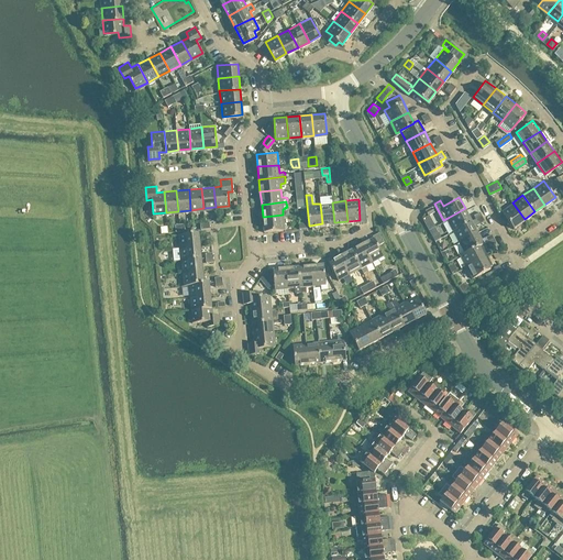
[(334,222),(332,202),(320,204),(322,223),(334,222)]
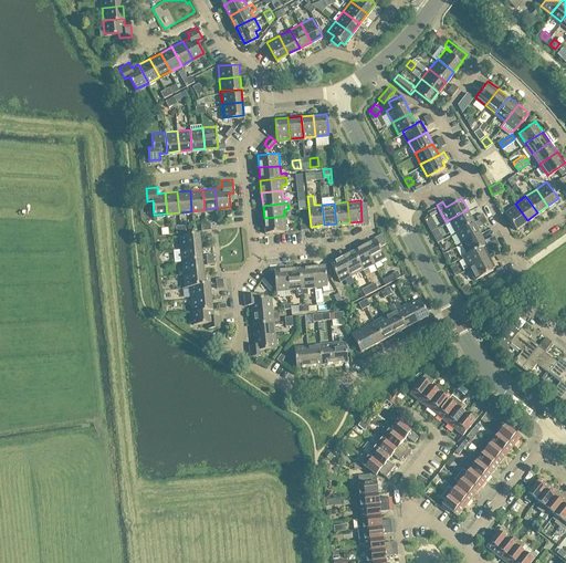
[(527,220),(515,204),(504,210),(516,228),(527,220)]
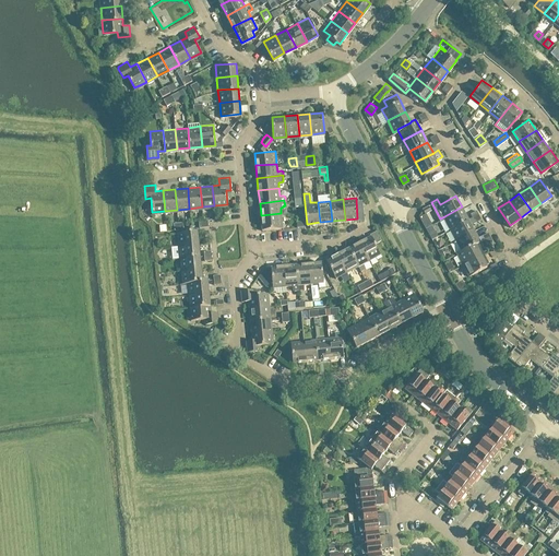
[(467,217),(462,206),(444,216),(450,227),(467,217)]
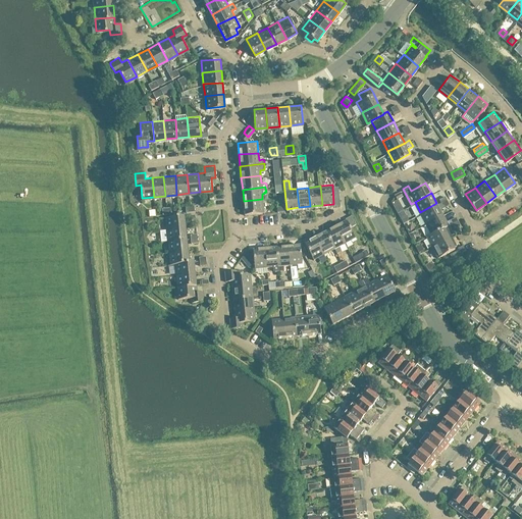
[(442,213),(439,208),(449,203),(447,198),(440,201),(436,203),(420,212),(425,222),(442,213)]
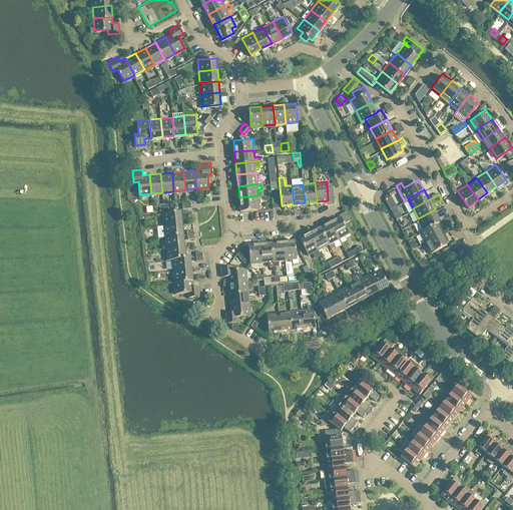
[(260,207),(258,195),(239,197),(240,209),(260,207)]
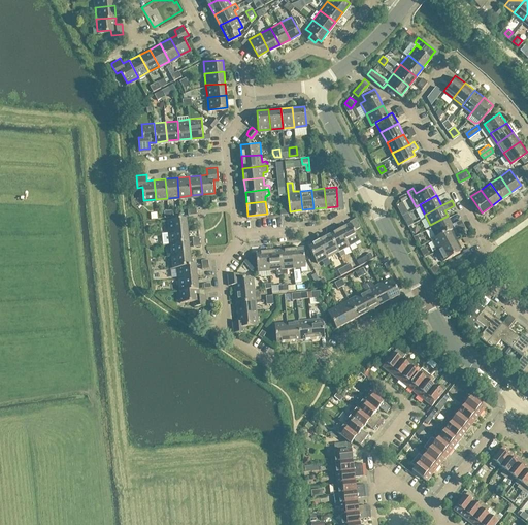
[(188,228),(186,216),(167,218),(168,230),(188,228)]
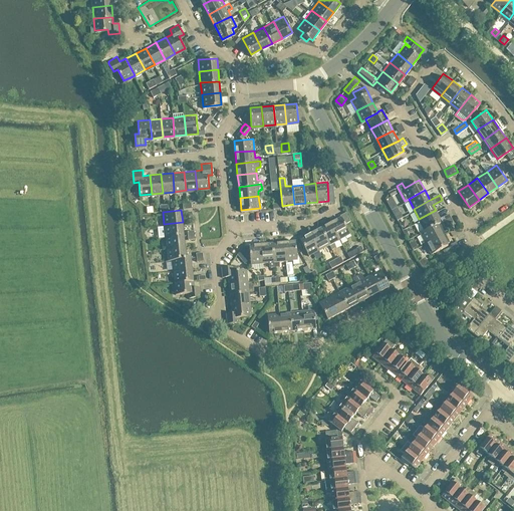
[(441,221),(436,210),(419,219),(424,229),(425,229),(437,223),(440,222),(441,221)]
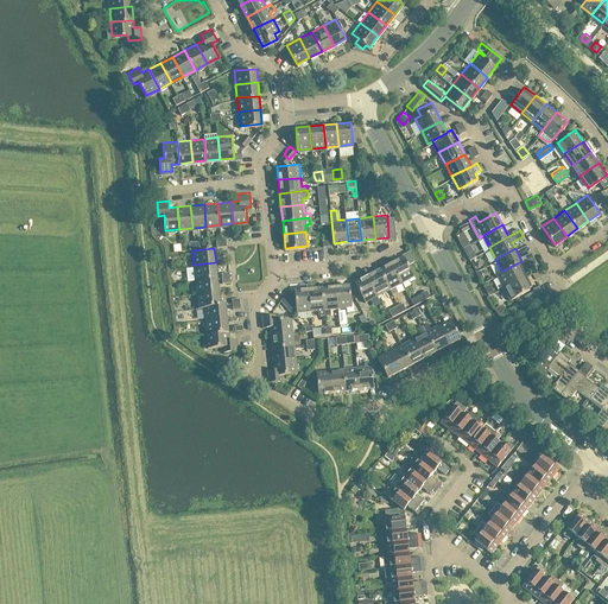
[(413,274),(403,254),(391,261),(401,280),(413,274)]
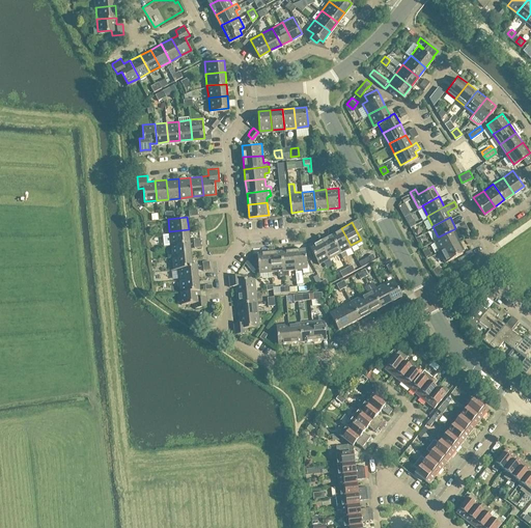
[(342,255),(346,253),(344,249),(351,245),(341,228),(331,233),(340,251),(342,255)]
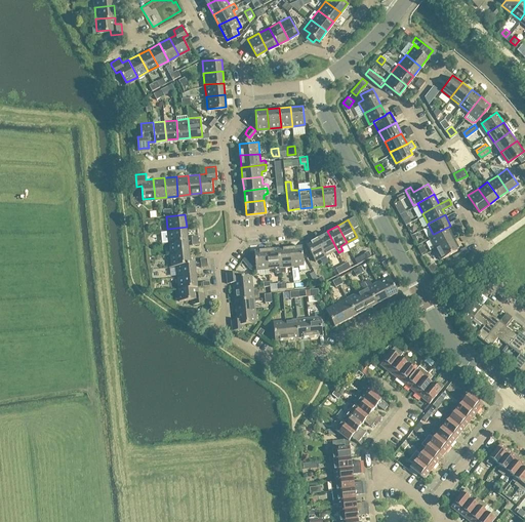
[(188,238),(187,227),(167,229),(168,240),(188,238)]
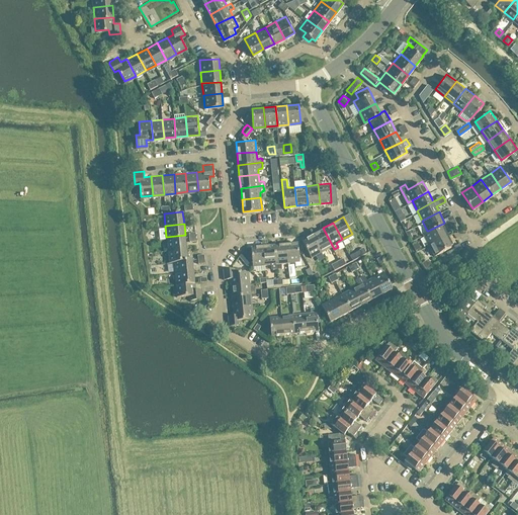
[(445,235),(448,233),(443,224),(440,225),(428,231),(427,231),(423,233),(429,244),(445,235)]
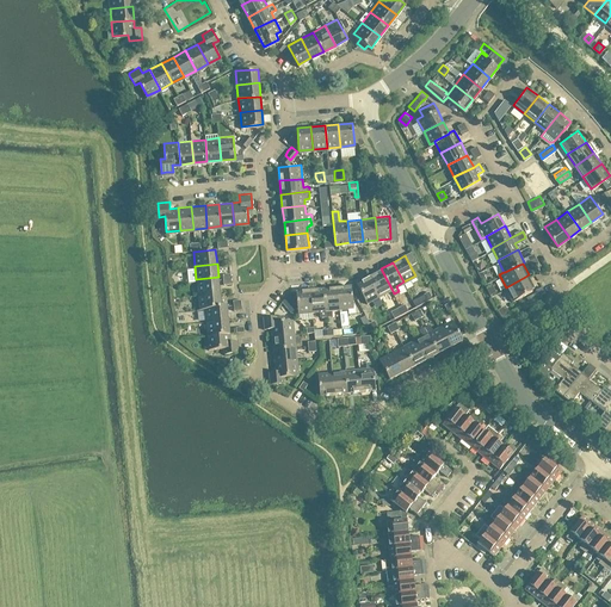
[(392,289),(381,268),(369,276),(380,295),(392,289)]
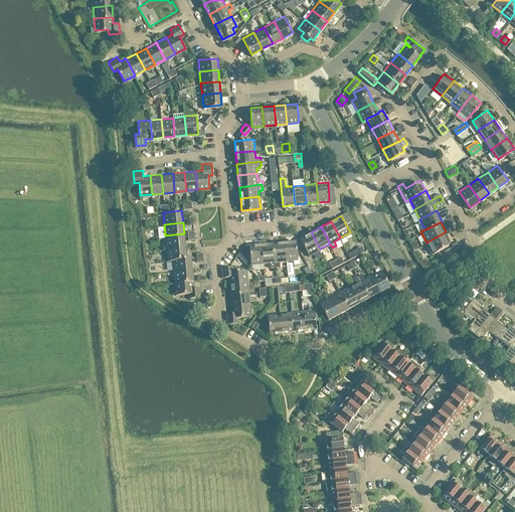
[(451,240),(446,231),(443,233),(426,242),(432,252),(449,243),(448,241),(451,240)]
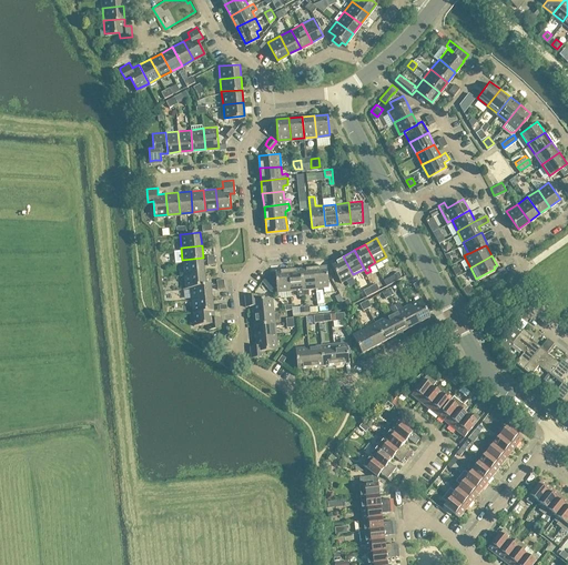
[(353,274),(343,256),(331,262),(341,281),(353,274)]
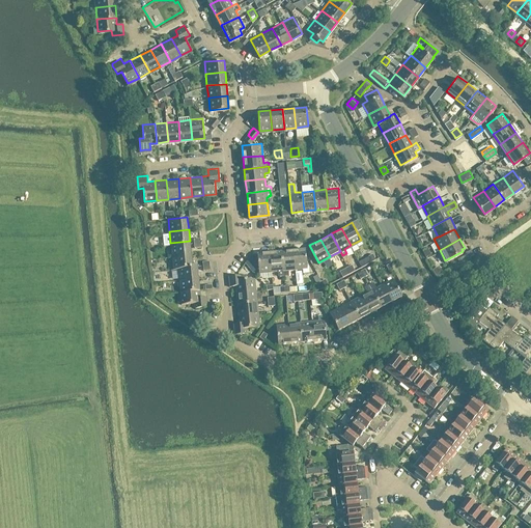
[(191,253),(190,241),(170,243),(171,255),(191,253)]
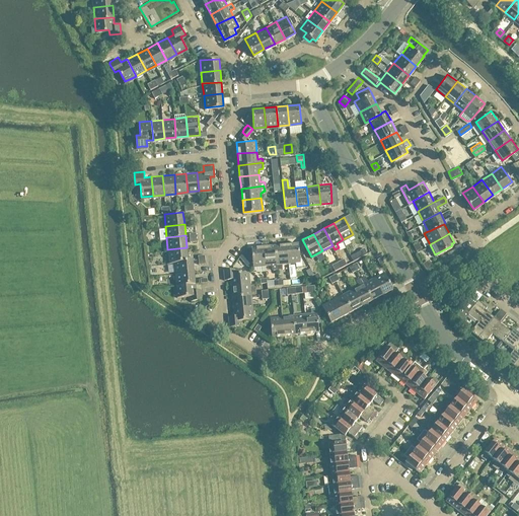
[(300,259),(298,241),(286,242),(288,262),(296,261),(296,265),(302,265),(301,259),(300,259)]
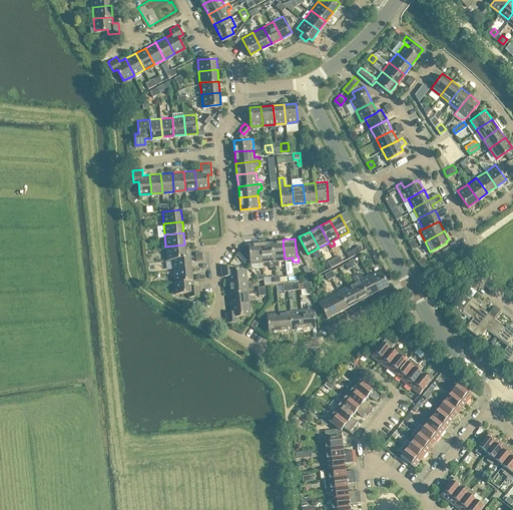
[(279,264),(279,259),(285,259),(283,239),(272,240),(274,260),(274,264),(279,264)]
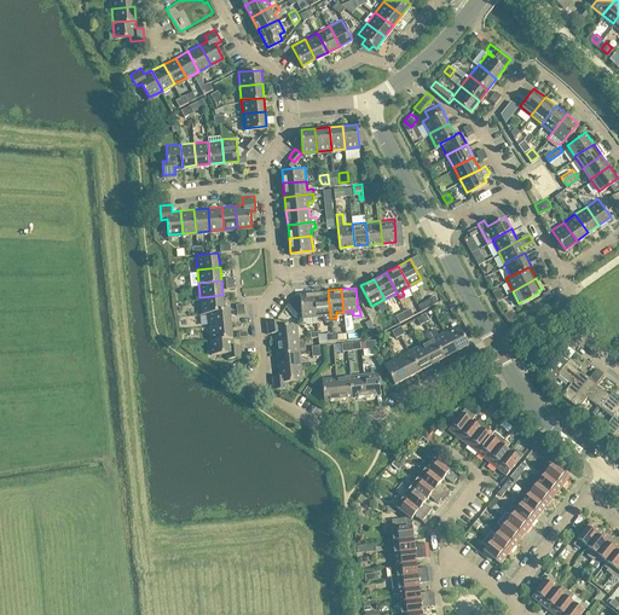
[(330,313),(328,290),(314,291),(316,314),(323,313),(324,318),(325,319),(330,319),(330,318),(330,313)]
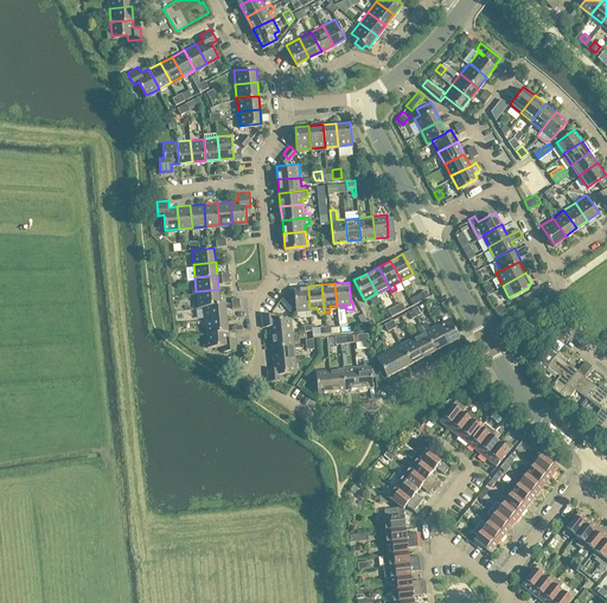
[(308,286),(294,288),(296,309),(310,308),(308,286)]
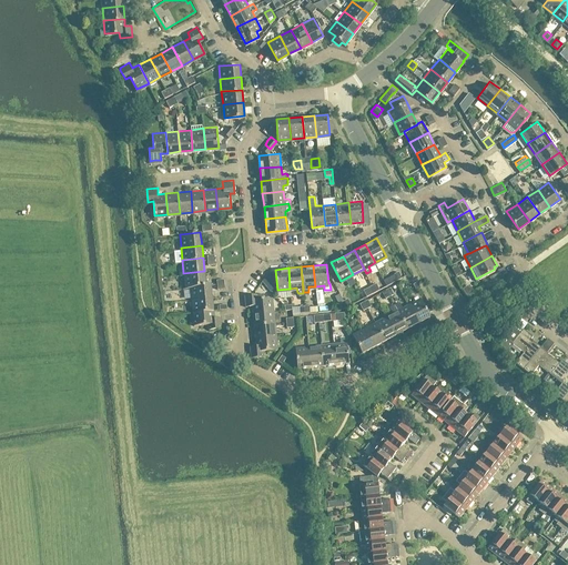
[(402,275),(398,269),(394,271),(394,272),(384,278),(386,283),(402,275)]
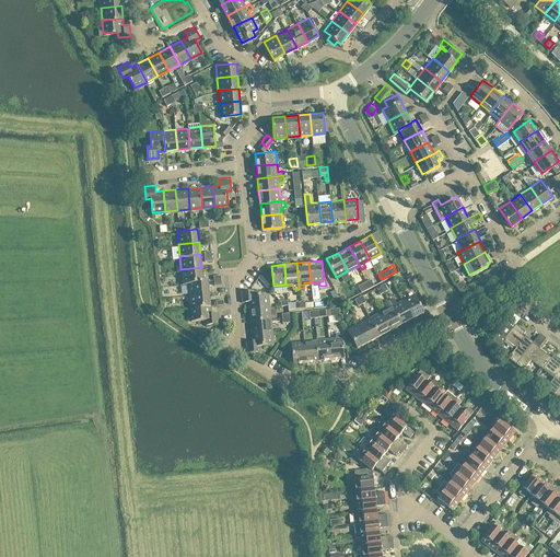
[(202,279),(201,267),(181,269),(182,282),(187,281),(202,279)]
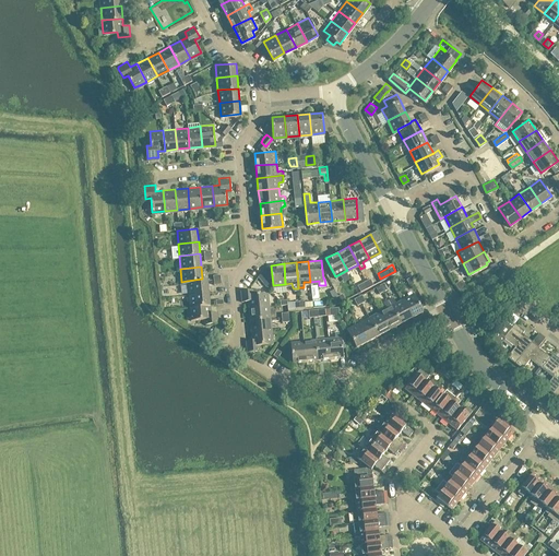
[(263,270),(258,274),(265,284),(271,280),(263,270)]
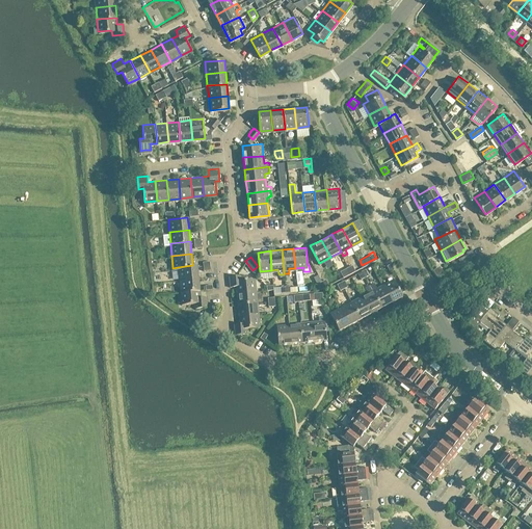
[(198,276),(197,264),(192,265),(178,267),(179,279),(198,276)]
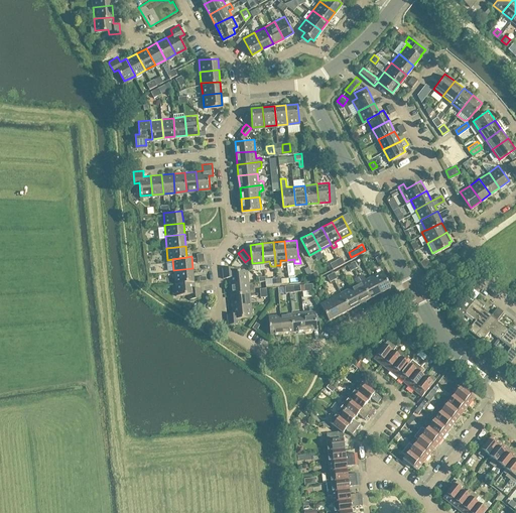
[(341,263),(338,257),(333,260),(336,266),(341,263)]
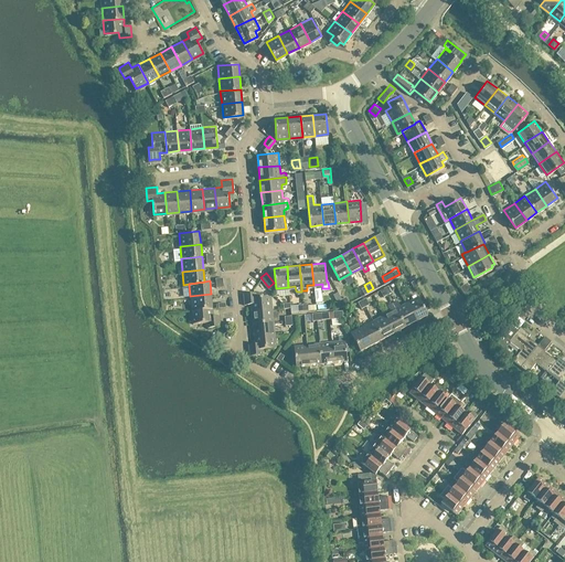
[(270,295),(262,295),(256,296),(256,290),(243,292),(244,303),(251,303),(252,309),(272,307),(270,295)]
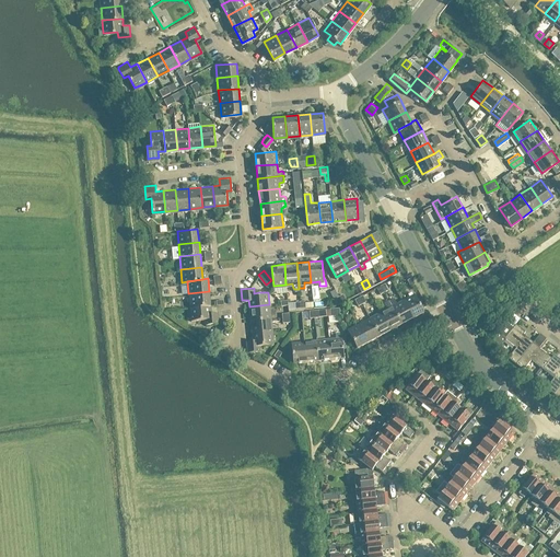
[(210,304),(209,291),(188,293),(189,306),(210,304)]
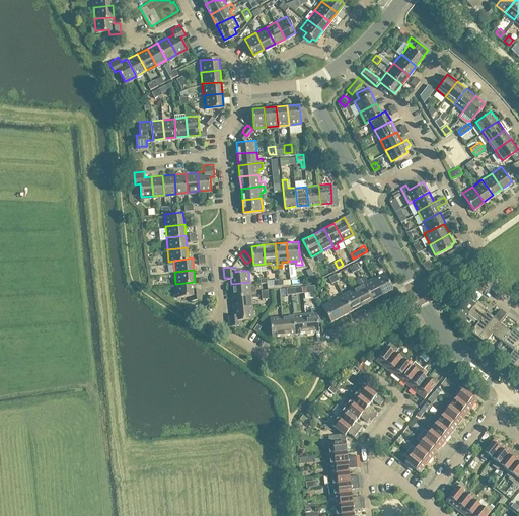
[(386,277),(383,271),(373,276),(382,293),(392,287),(390,284),(386,277)]
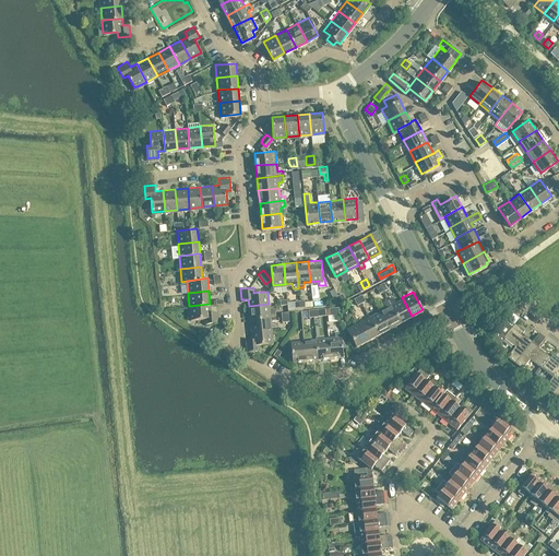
[(421,295),(416,298),(420,306),(426,304),(421,295)]
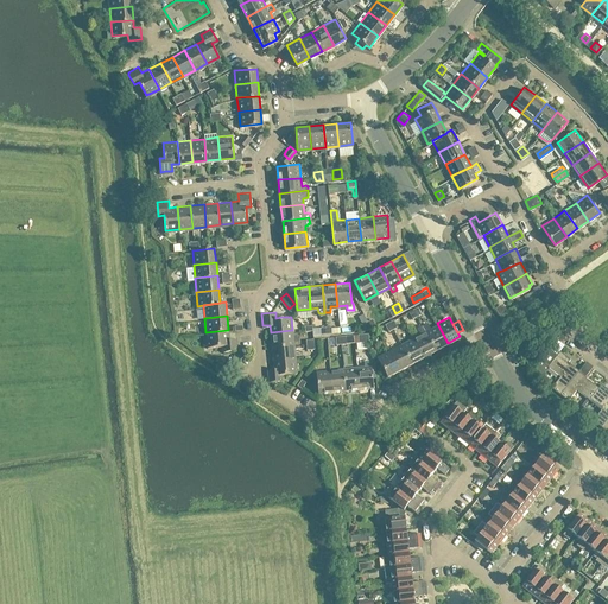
[(448,343),(437,323),(430,326),(428,322),(422,324),(425,330),(436,349),(448,343)]
